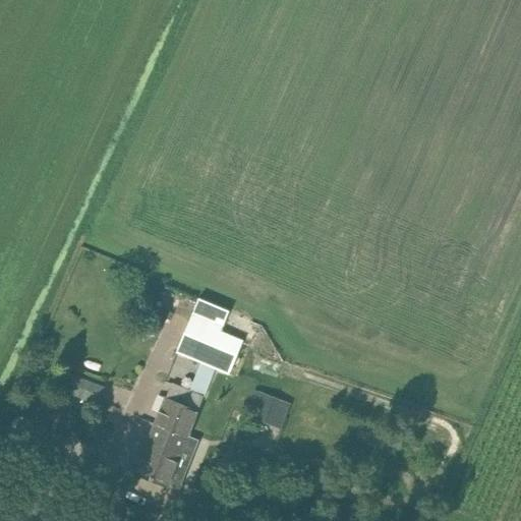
[(197,300),(175,353),(199,362),(199,361),(215,367),(229,373),(241,344),(220,335),(229,313),(230,311),(198,298),(197,300)]
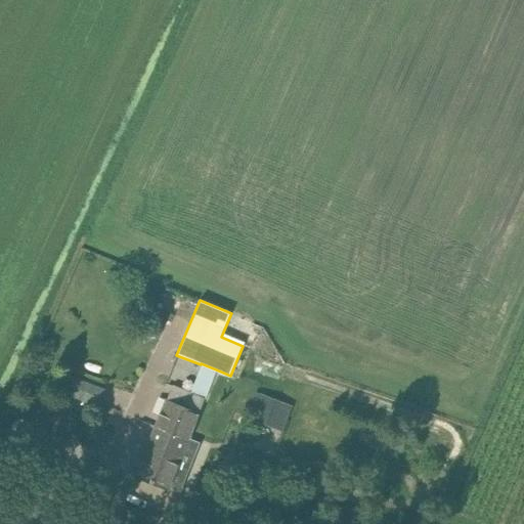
[(190,392),(205,398),(216,369),(201,363),(201,364),(190,392)]
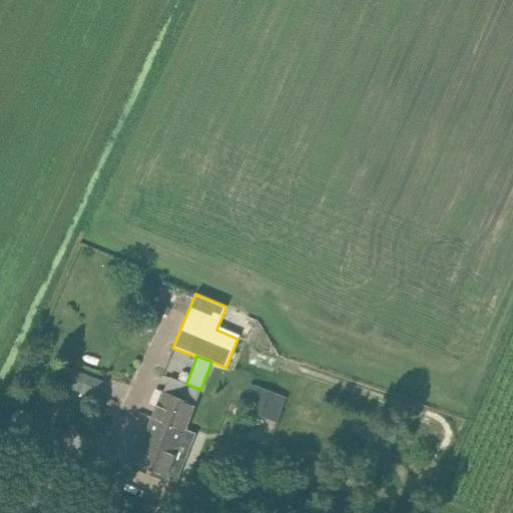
[(103,382),(63,366),(56,383),(96,399),(103,382)]
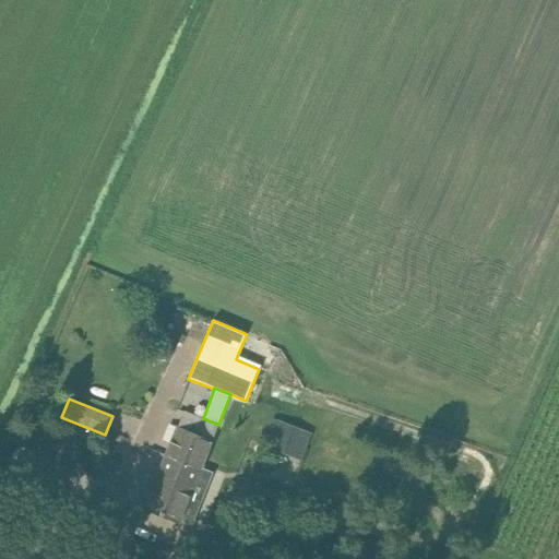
[(201,468),(218,425),(203,418),(185,411),(167,454),(201,468)]
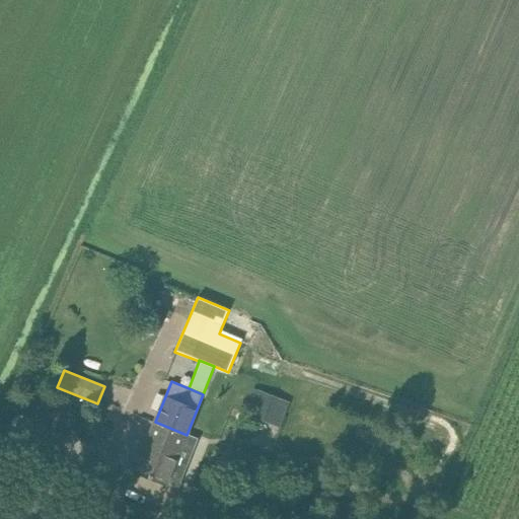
[(254,399),(248,415),(280,427),(290,402),(251,388),(248,396),(254,399)]
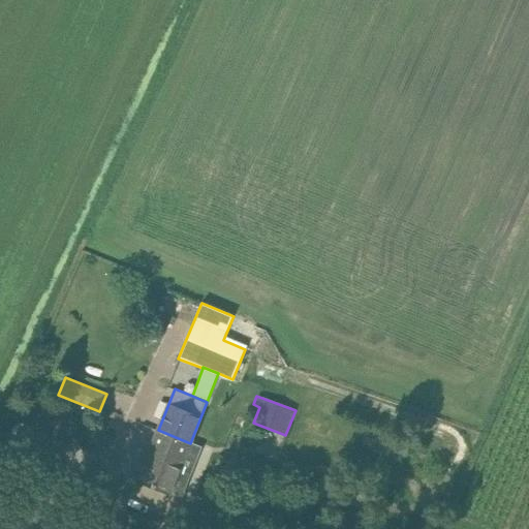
[(103,429),(45,405),(36,426),(94,450),(103,429)]
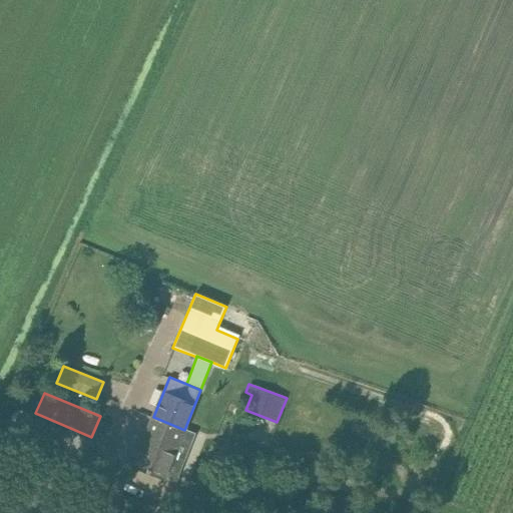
[(134,465),(133,467),(165,480),(167,476),(176,480),(185,458),(194,434),(184,430),(153,417),(141,448),(134,465)]
